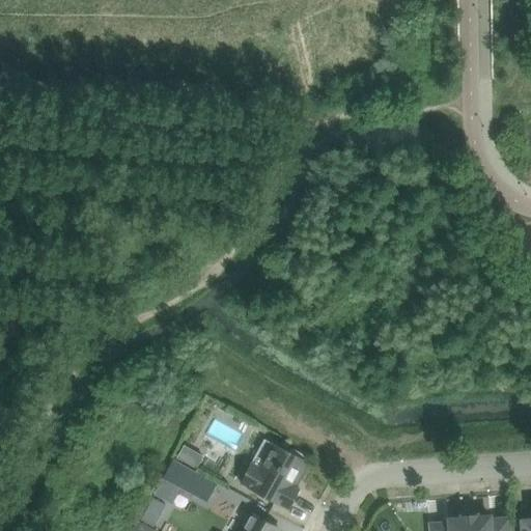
[(241,482),(270,498),(288,508),(299,488),(292,484),(297,477),(301,479),(308,466),(304,464),(305,460),(302,458),(304,454),(292,448),(290,452),(273,443),(259,467),(252,463),(241,482)]
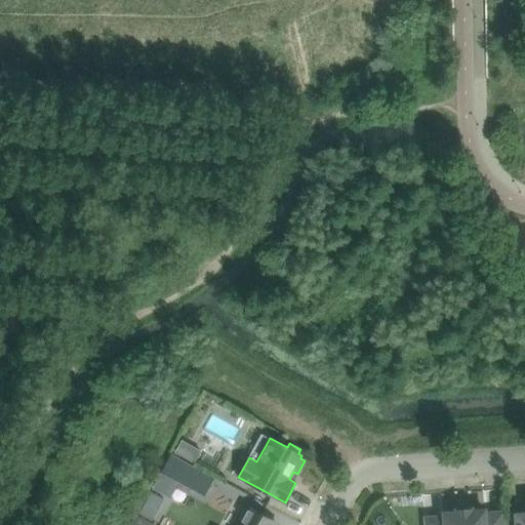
[(182,440),(175,451),(195,462),(201,450),(182,440)]
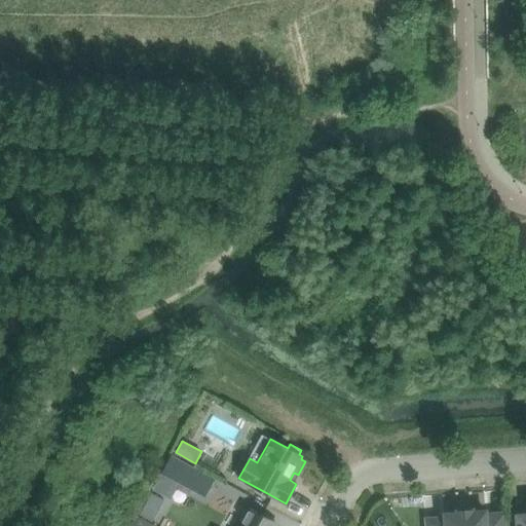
[(171,453),(152,488),(170,497),(179,482),(203,496),(214,477),(171,453)]
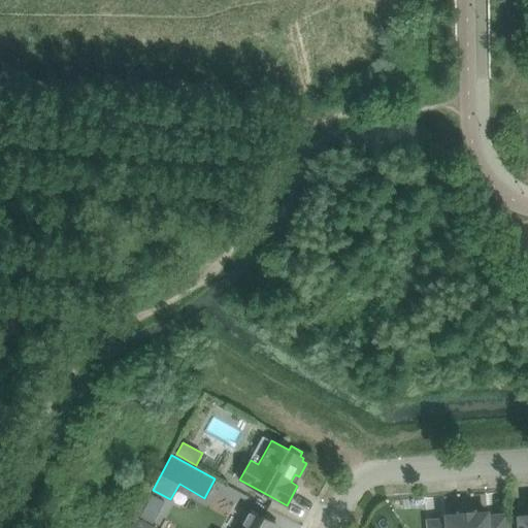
[(242,505),(248,494),(226,484),(221,495),(242,505)]
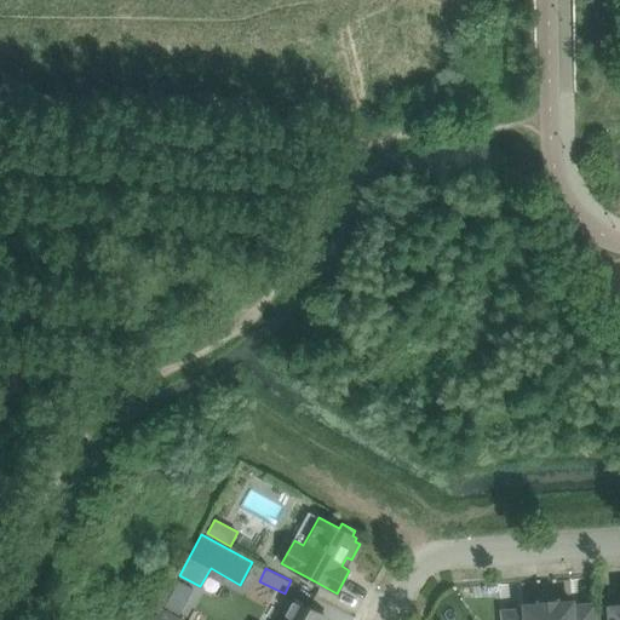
[(178,580),(164,606),(179,614),(193,589),(178,580)]
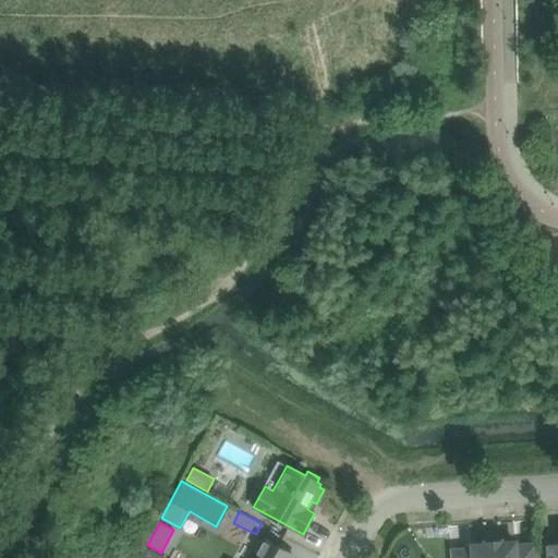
[(292,557),(294,556),(264,540),(253,557),(292,557)]
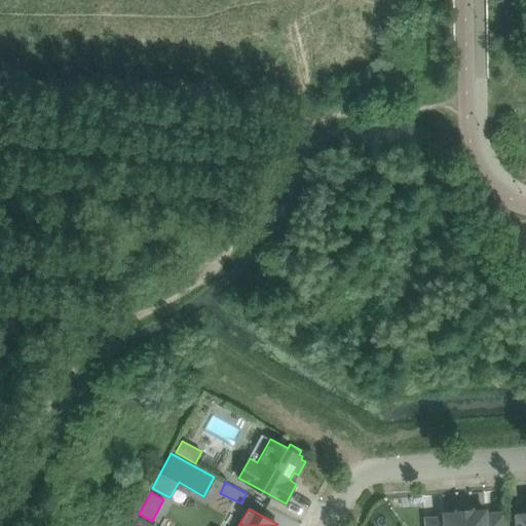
[(426,519),(426,525),(504,525),(504,513),(486,514),(485,511),(445,514),(445,517),(426,519)]
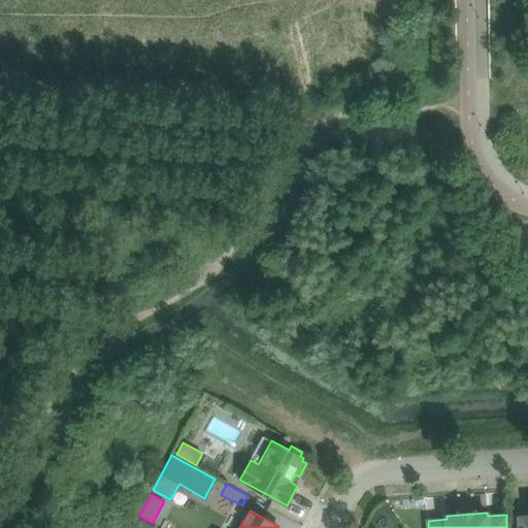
[(137,517),(130,527),(154,527),(155,527),(149,524),(137,517)]
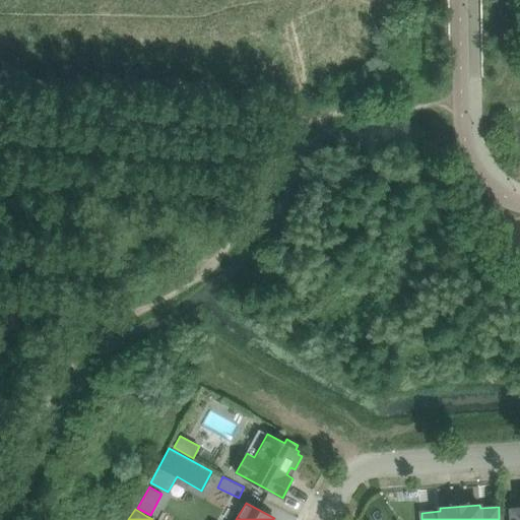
All buildings are outlined.
